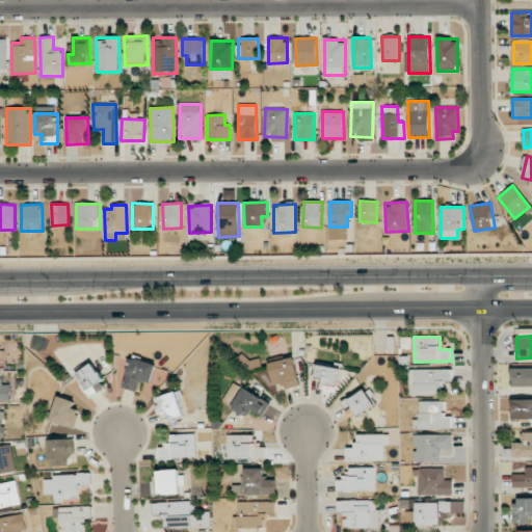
[(123,388),(137,392),(140,380),(152,383),(157,365),(131,357),(123,388)]
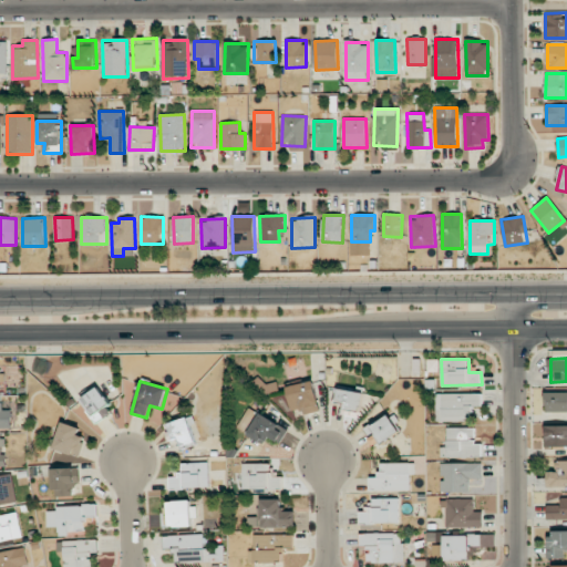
[(321,411),(313,381),(287,387),(292,411),(302,409),(305,415),(321,411)]
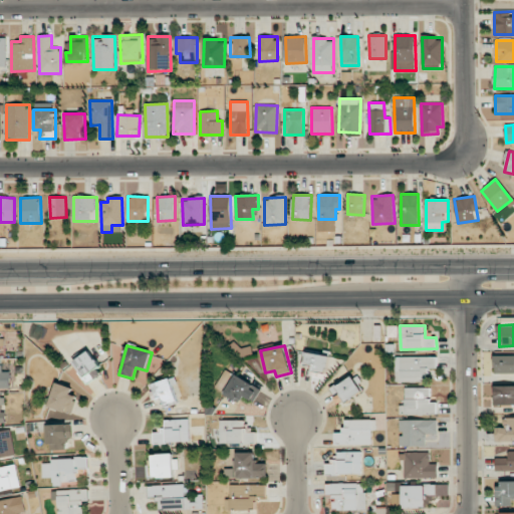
[(87,384),(103,373),(89,350),(72,361),(87,384)]
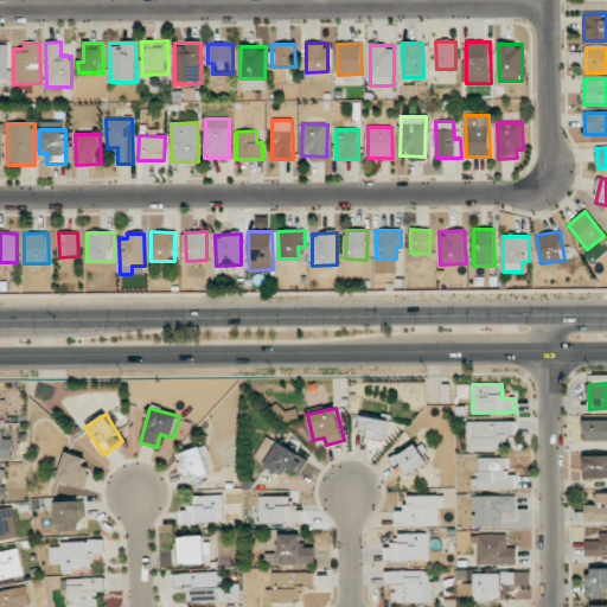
[(357,434),(387,438),(388,420),(359,416),(357,434)]
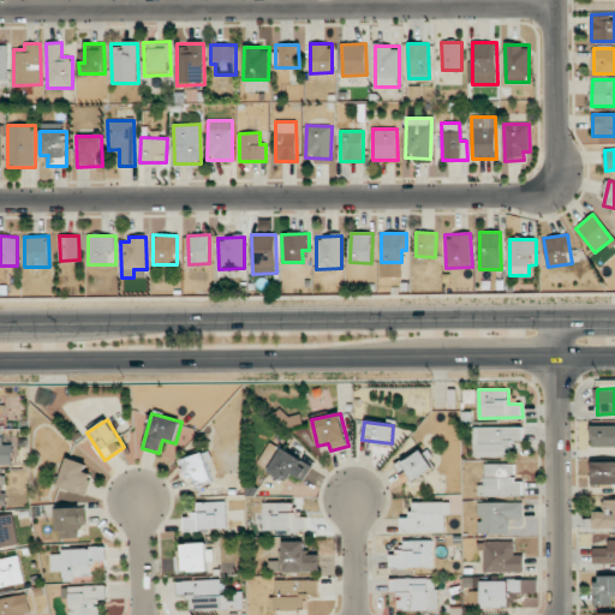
[(614,425),(592,425),(591,446),(614,446),(614,425)]
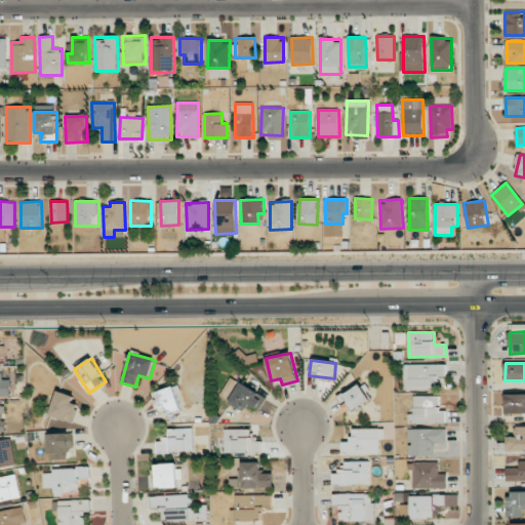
[(446,364),(404,364),(404,390),(437,390),(437,375),(446,375),(446,364)]
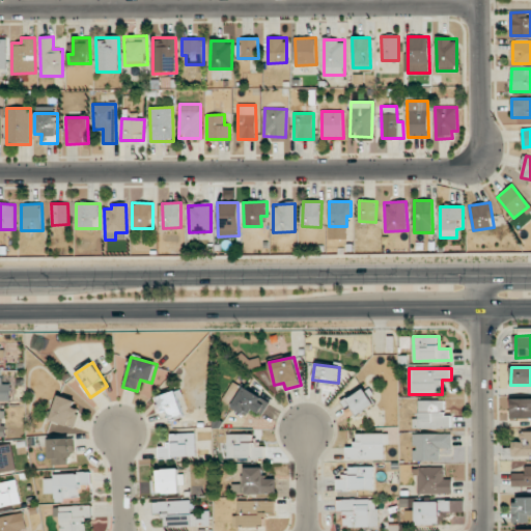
[(0,400),(10,400),(10,384),(3,385),(2,376),(0,375),(0,400)]
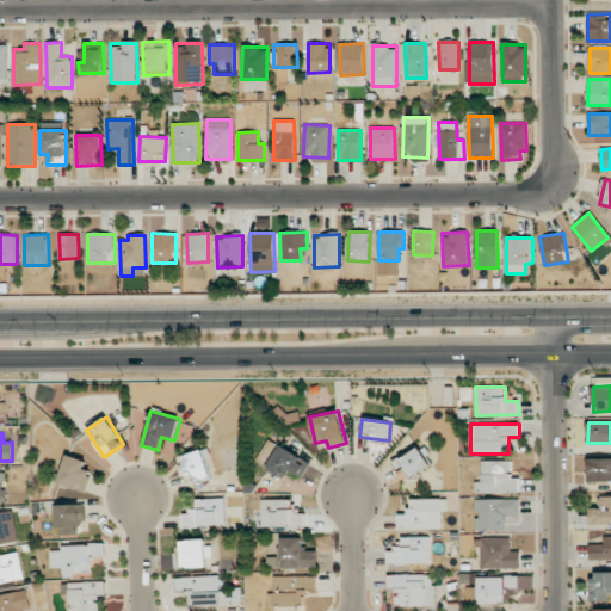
[(303,477),(310,461),(278,445),(267,469),(285,477),(289,471),(303,477)]
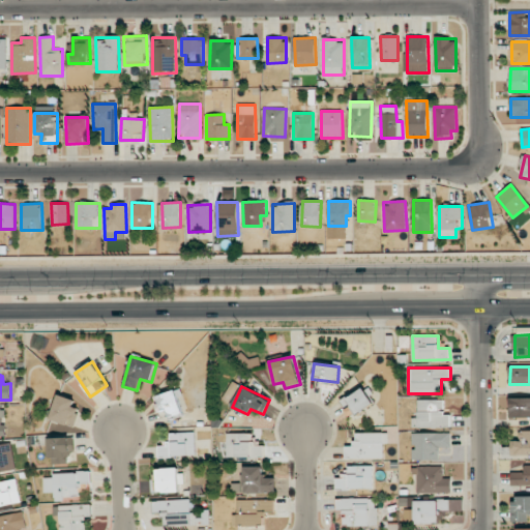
[(374,406),(365,387),(341,399),(347,411),(354,408),(357,413),(374,406)]
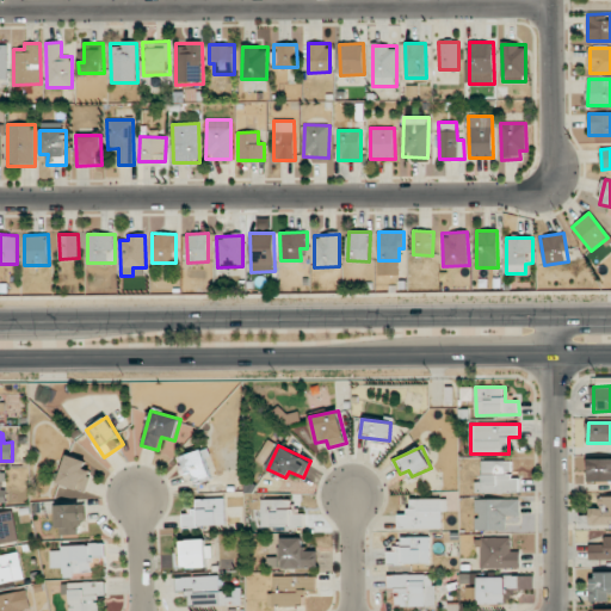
[(184,455),(191,485),(214,479),(207,449),(184,455)]
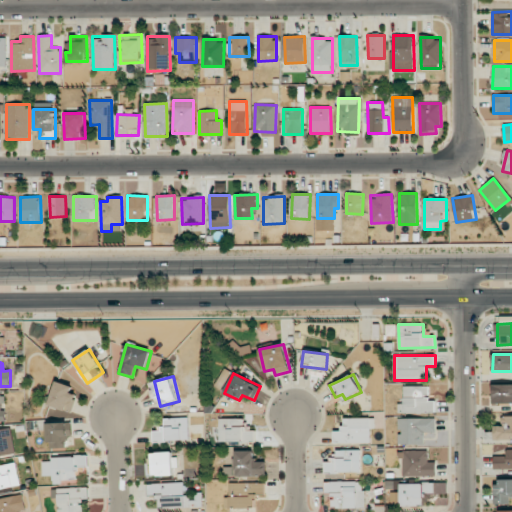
[(55,383),(48,405),(72,412),(79,390),(55,383)]
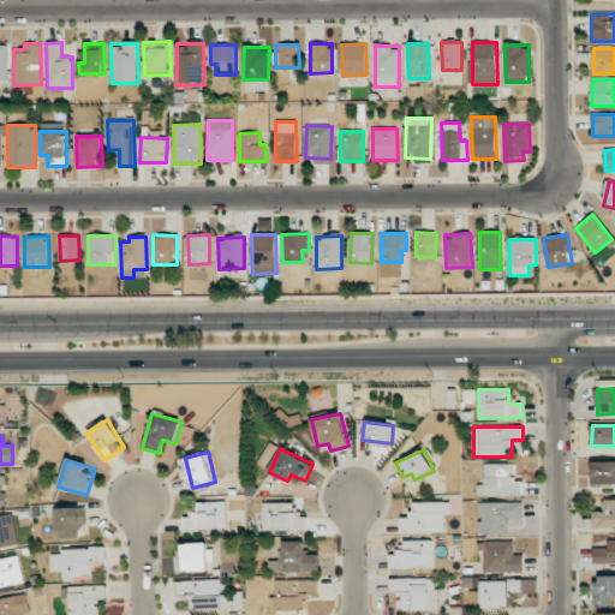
[(515,464),(484,464),(484,487),(478,487),(478,496),(523,496),(523,481),(515,481),(515,464)]
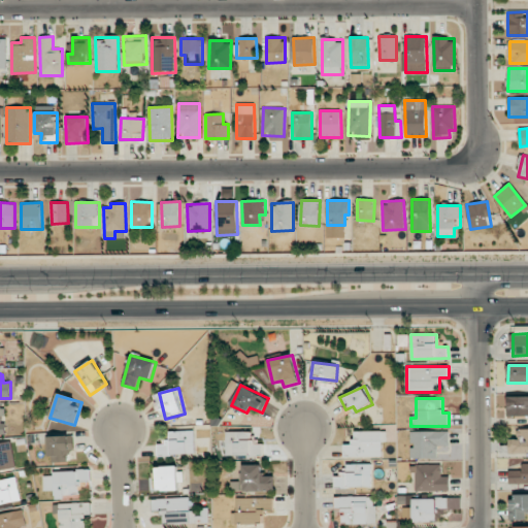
[(527,455),(527,450),(527,449),(527,428),(518,428),(518,439),(509,439),(508,454),(527,455)]
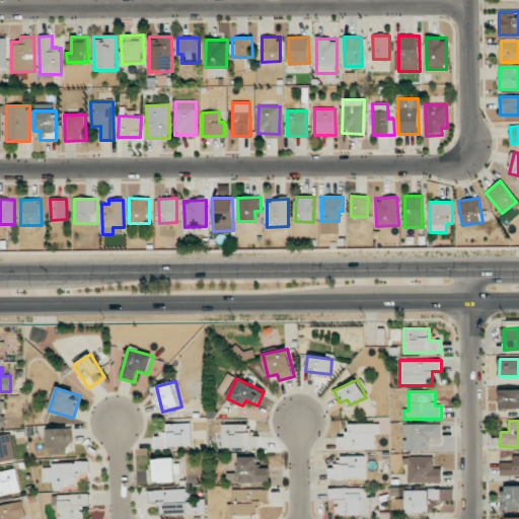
[(339,449),(376,448),(376,434),(379,434),(379,423),(348,424),(348,436),(339,437),(339,449)]
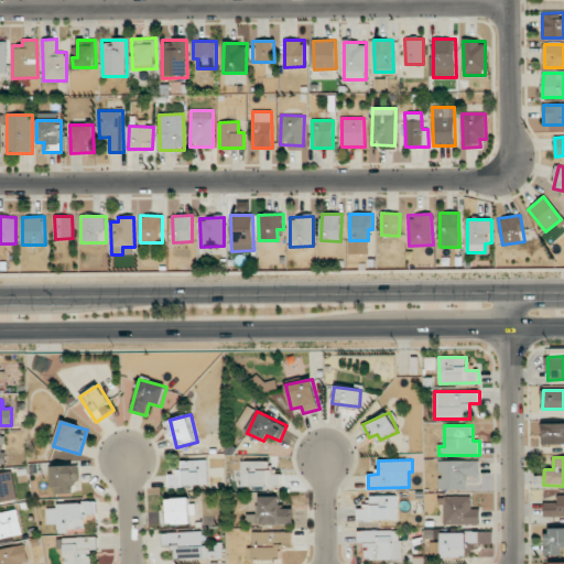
[(467,490),(467,481),(479,481),(480,461),(440,459),(438,489),(467,490)]
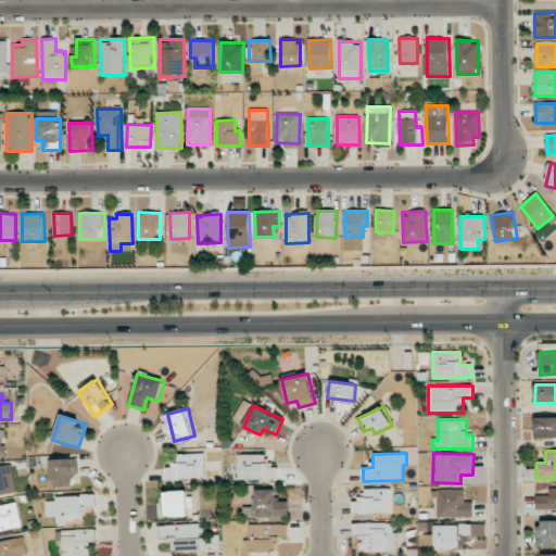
[(166,479),(206,478),(205,454),(177,454),(178,467),(166,468),(166,479)]
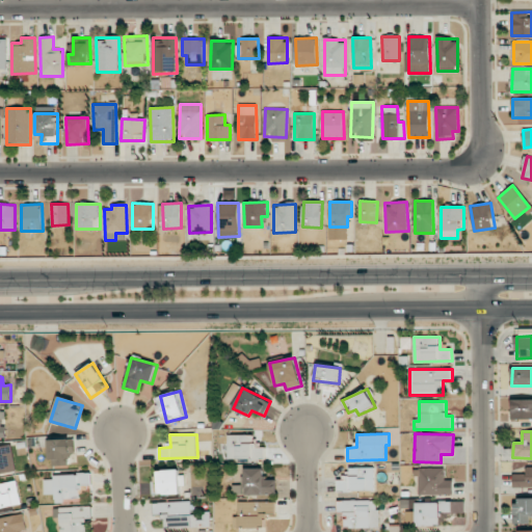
[(255,434),(228,435),(229,459),(265,458),(265,447),(255,448),(255,434)]
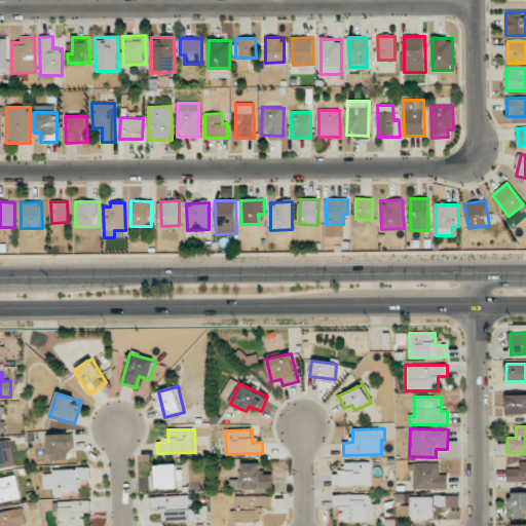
[(67,459),(67,450),(74,449),(74,434),(47,435),(48,460),(67,459)]
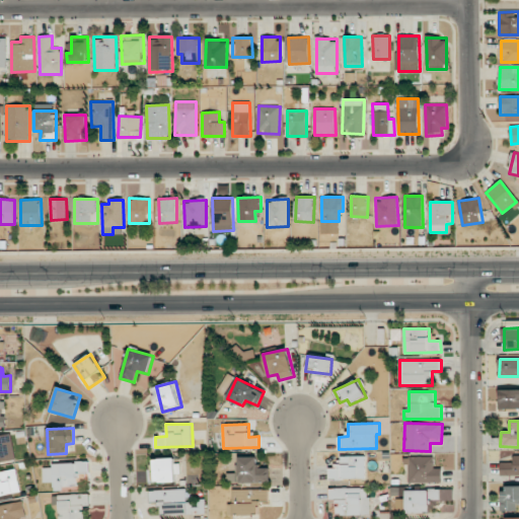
[(0,435),(0,462),(15,460),(11,434),(0,435)]
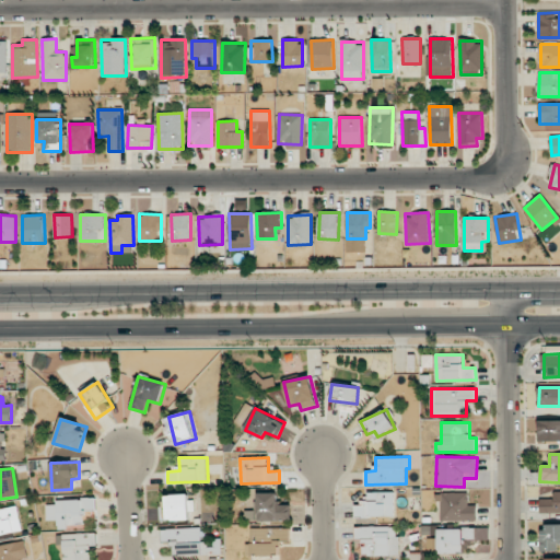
[(395,516),(394,491),(366,492),(366,504),(354,505),(354,517),(395,516)]
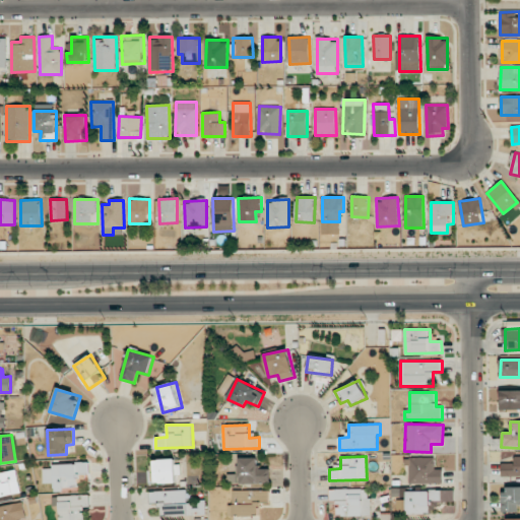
[(519,475),(519,456),(513,456),(513,462),(502,463),(502,476),(519,475)]
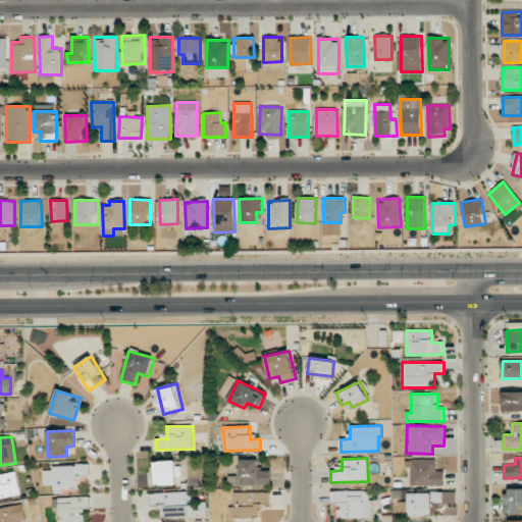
[(272,485),(272,471),(259,471),(259,460),(239,460),(239,476),(228,476),(228,485),(272,485)]
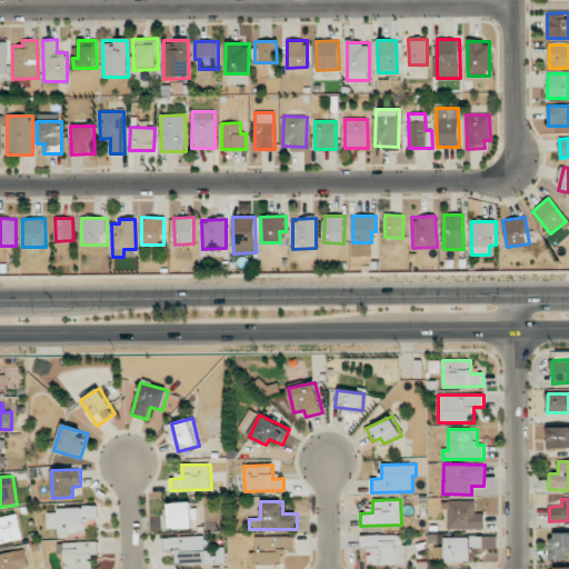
[(476,501),(446,501),(446,529),(485,529),(485,513),(476,513),(476,501)]
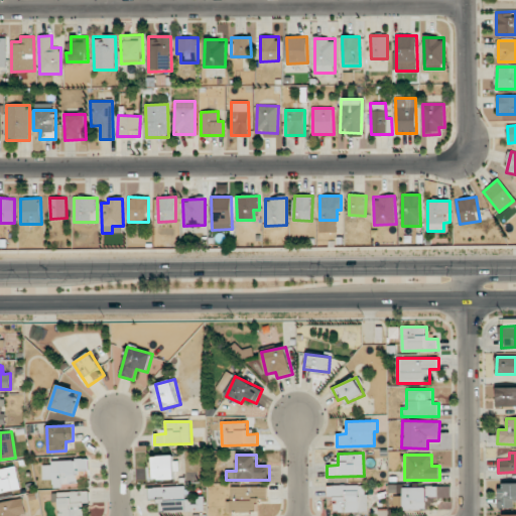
[(150,480),(177,479),(176,456),(149,457),(150,480)]
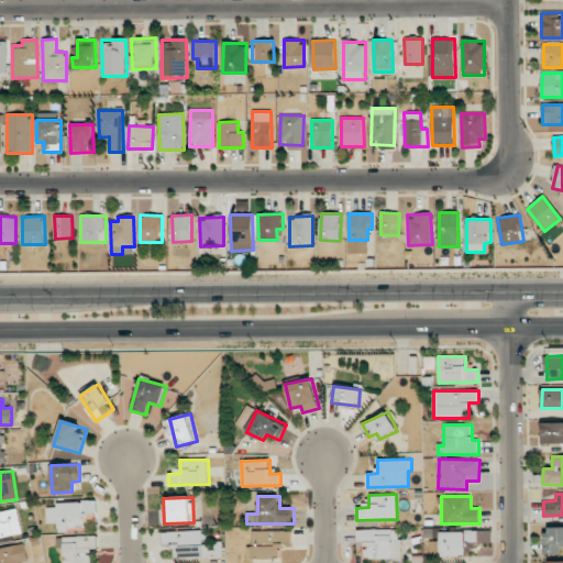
[(47,523),(58,523),(58,530),(86,529),(85,512),(97,511),(96,501),(47,504),(47,523)]
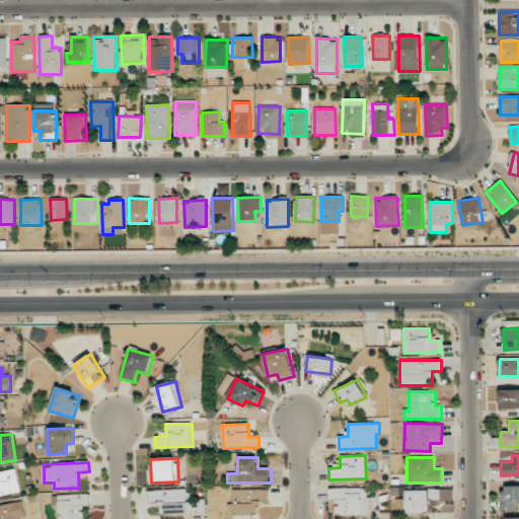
[(0,496),(21,493),(16,468),(0,471),(0,496)]
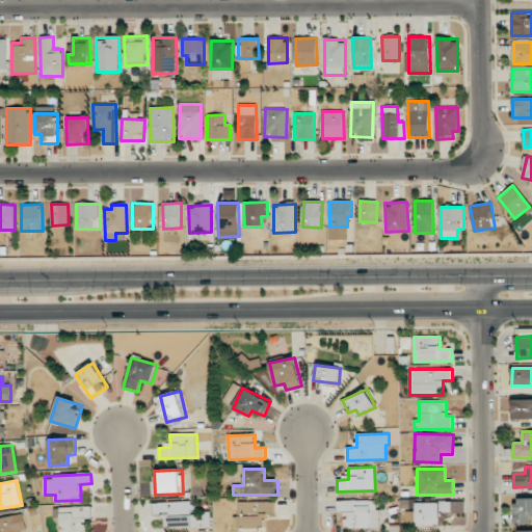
[(531,498),(514,499),(514,524),(530,524),(530,512),(531,511),(531,498)]
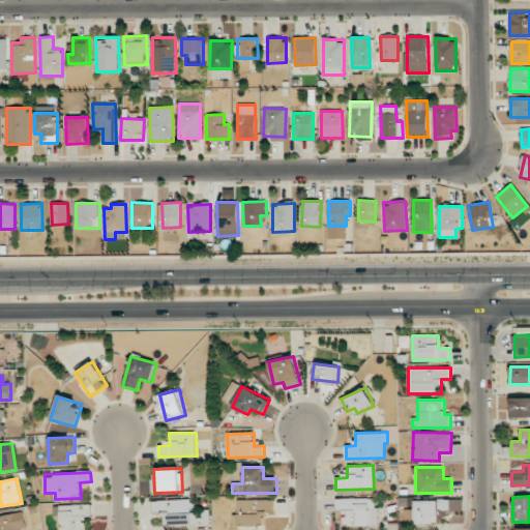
[(343,526),(378,526),(378,498),(336,499),(336,510),(343,510),(343,526)]
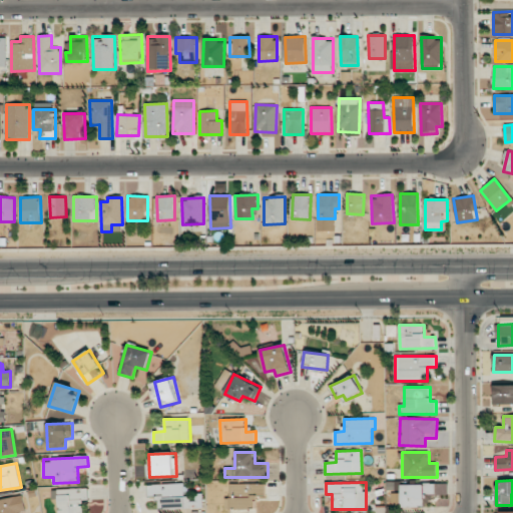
[(148,484),(148,497),(159,496),(159,509),(202,507),(202,493),(195,494),(195,497),(184,498),(184,483),(148,484)]
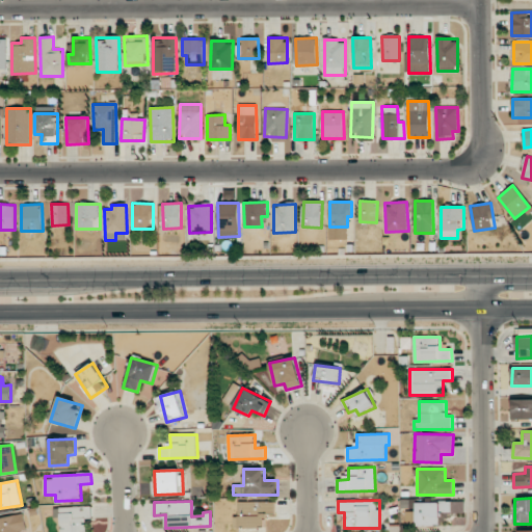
[(275,512),(275,501),(238,502),(238,517),(234,517),(234,528),(266,527),(266,512),(275,512)]
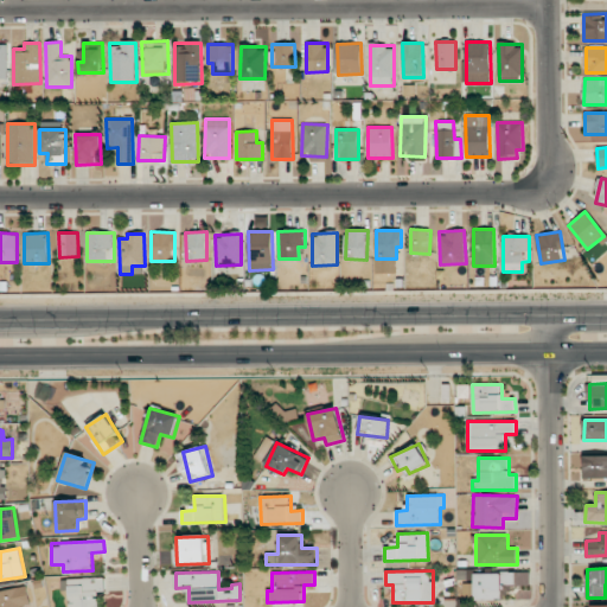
[(474,573),(474,598),(516,598),(517,573),(474,573)]
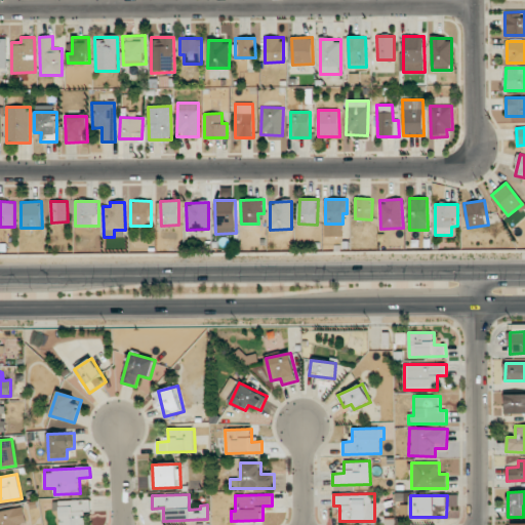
[(58,524),(85,524),(85,511),(90,510),(90,499),(58,500),(58,524)]
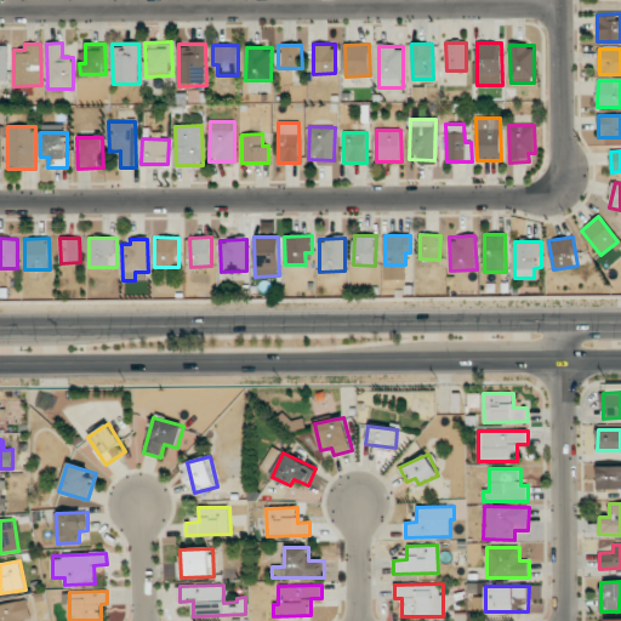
[(0,620),(21,620),(22,620),(32,617),(27,598),(0,604),(0,620)]
